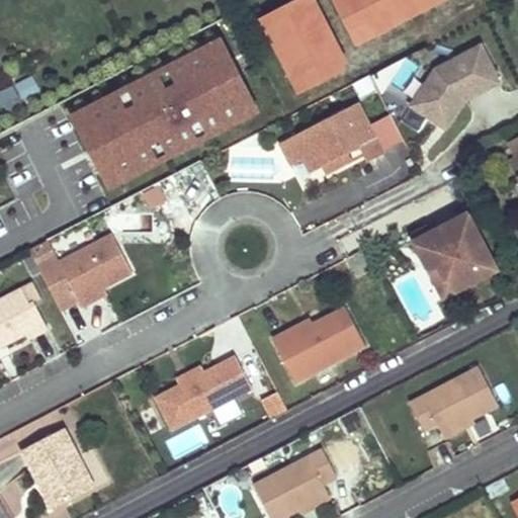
[(300,0),(260,18),(296,101),(352,77),(319,0),(300,0)]
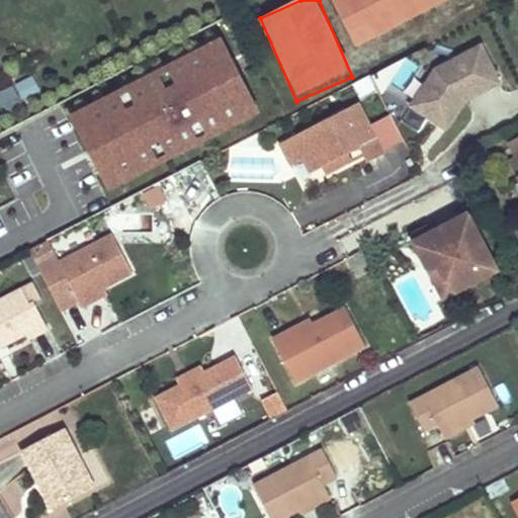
[(331,0),(357,52),(454,4),(451,0),(331,0)]
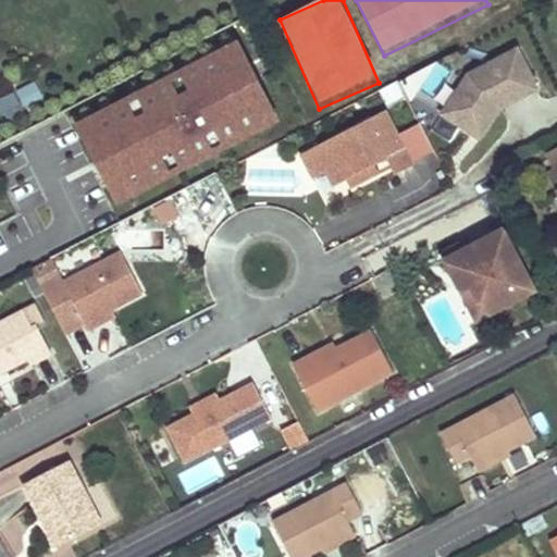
[(76,123),(116,211),(284,135),(244,47),(76,123)]
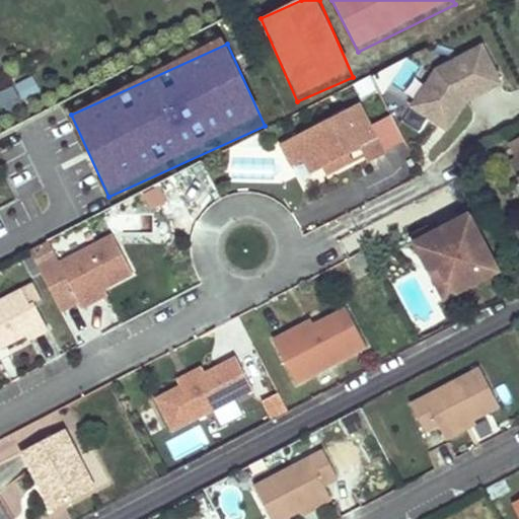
[(502,82),(483,46),(436,70),(413,105),(441,125),(457,100),(462,97),(502,82)]
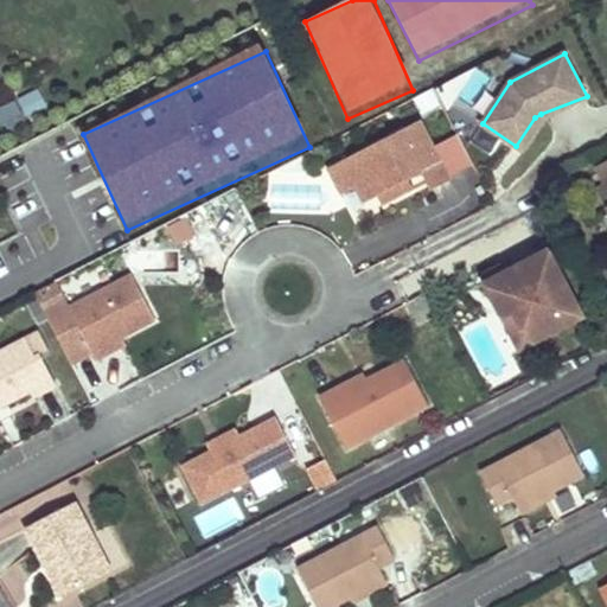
[(40,90),(21,97),(29,116),(49,108),(40,90)]
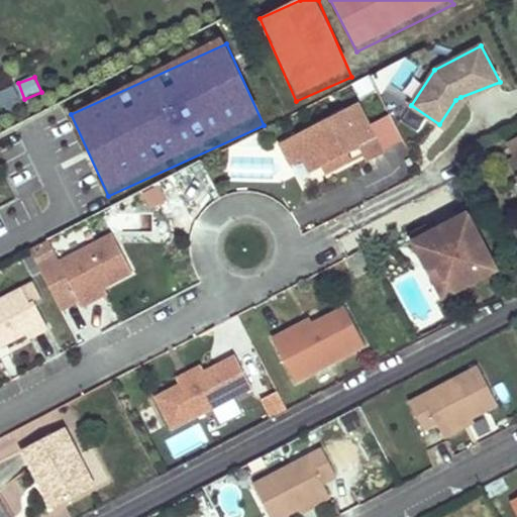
[(0,112),(3,119),(25,109),(14,85),(0,92),(0,112)]
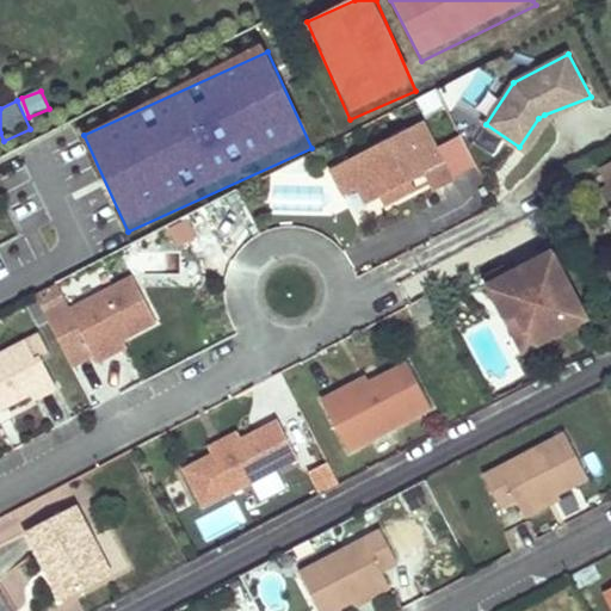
[(538,118),(519,147),(525,152),(547,119),(544,115),(538,118)]
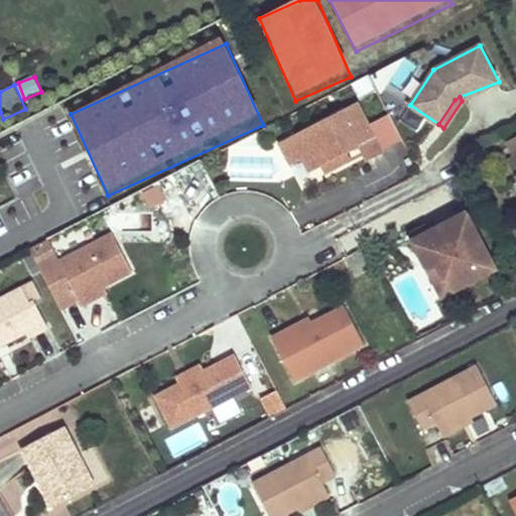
[(358,103),(291,136),(303,159),(310,172),(339,158),(337,155),(342,152),(344,155),(360,147),(367,161),(384,153),(358,103)]
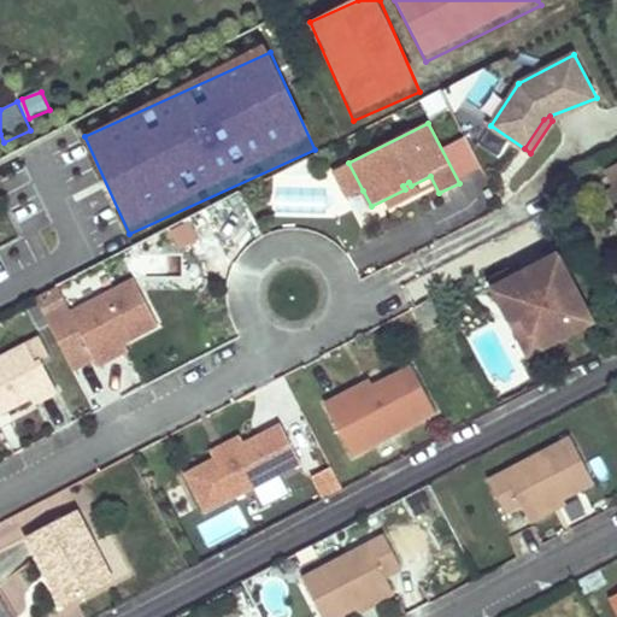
[(348,163),(335,171),(348,198),(363,191),(348,163)]
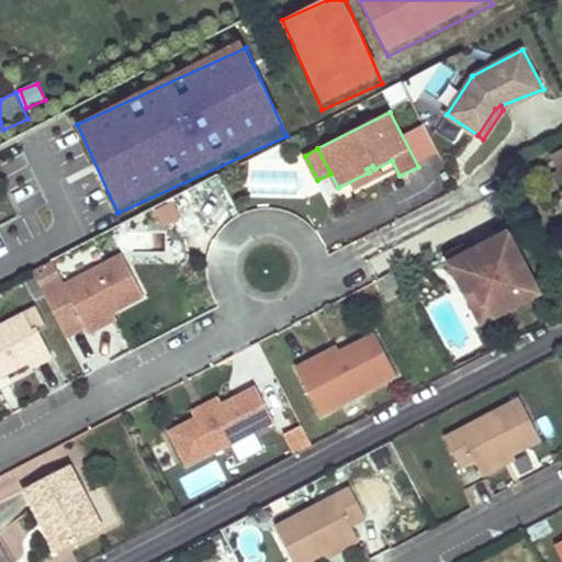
[(463,245),(446,255),(464,291),(471,293),(476,290),(485,305),(489,303),(496,317),(541,293),(508,231),(474,248),(463,245)]
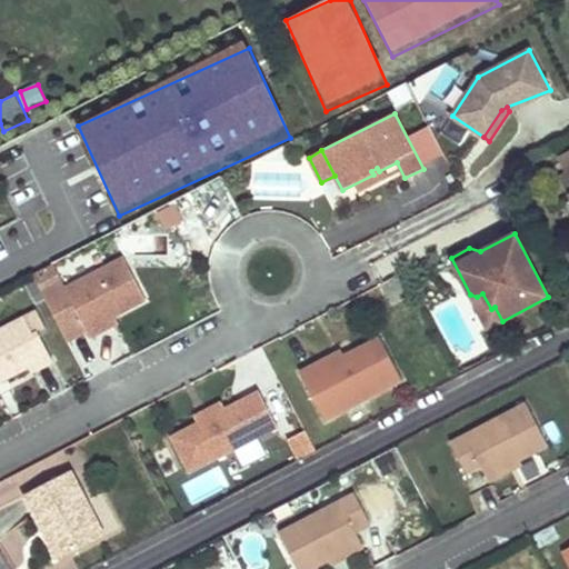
[(62,280),(42,291),(67,340),(87,330),(101,322),(146,299),(123,258),(66,288),(62,280)]
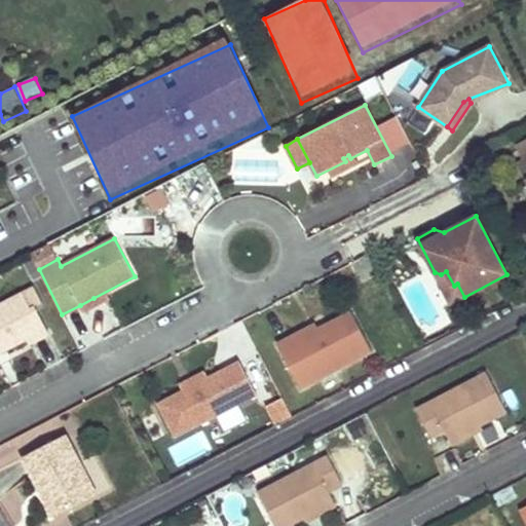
[(441,274),(435,272),(451,303),(464,297),(457,284),(454,286),(446,271),(441,274)]
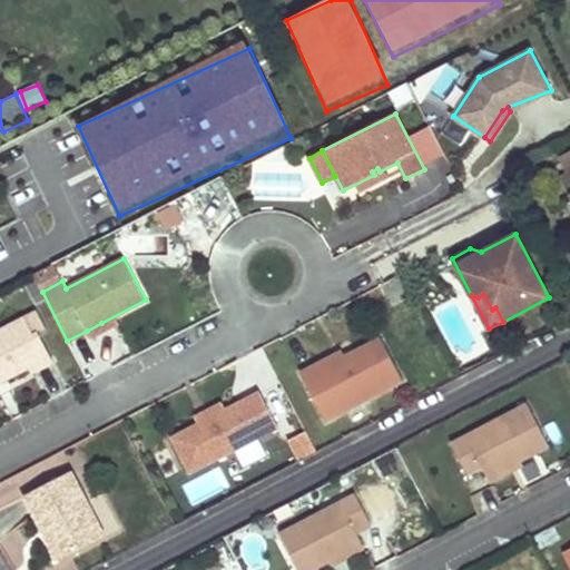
[(36,313),(0,331),(0,381),(1,384),(29,370),(31,374),(51,363),(37,334),(45,330),(36,313)]
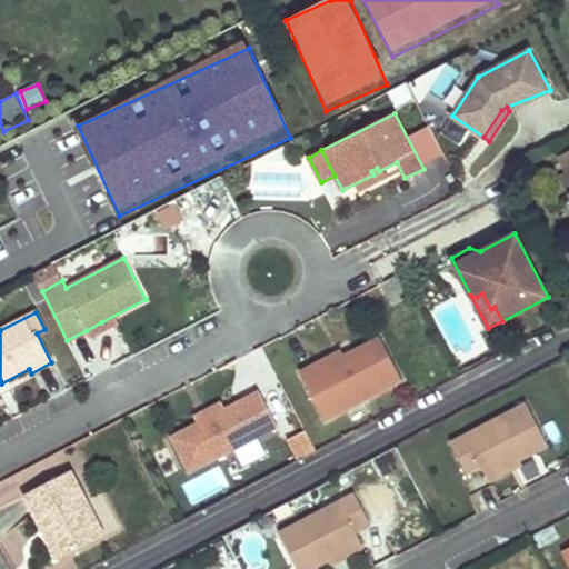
[(101,322),(87,330),(91,340),(106,332),(101,322)]
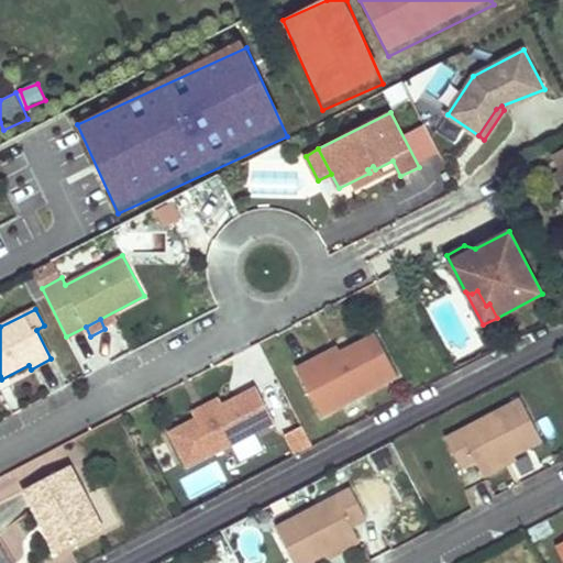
[(331,352),(297,368),(322,416),(399,376),(377,334),(333,357),(331,352)]
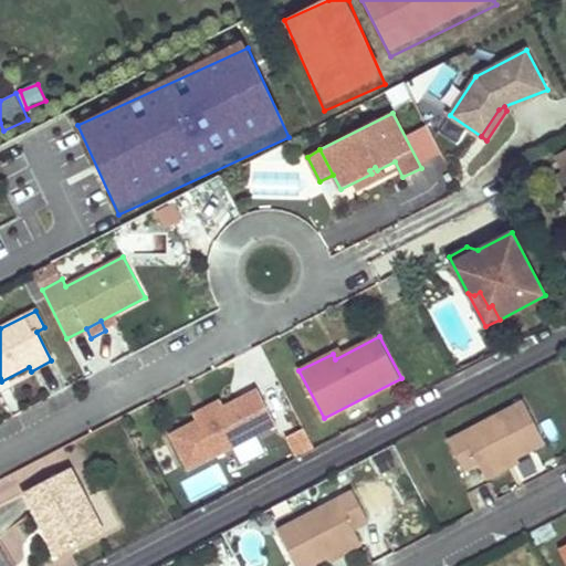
[(197,422),(170,436),(189,471),(278,425),(259,389),(224,407),(197,422)]
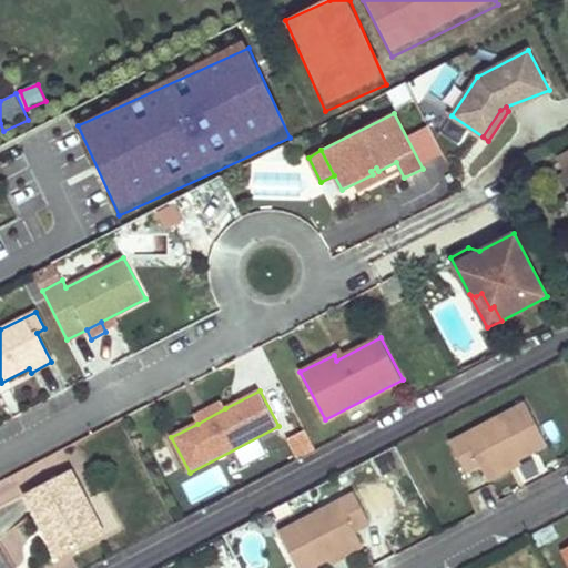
[(222,403),(194,417),(198,424),(225,408),(222,403)]
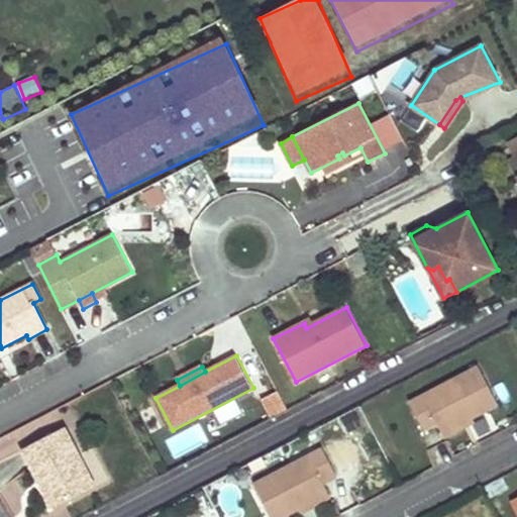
[(479,368),(410,403),(424,429),(437,423),(442,432),(472,417),(498,403),(479,368)]
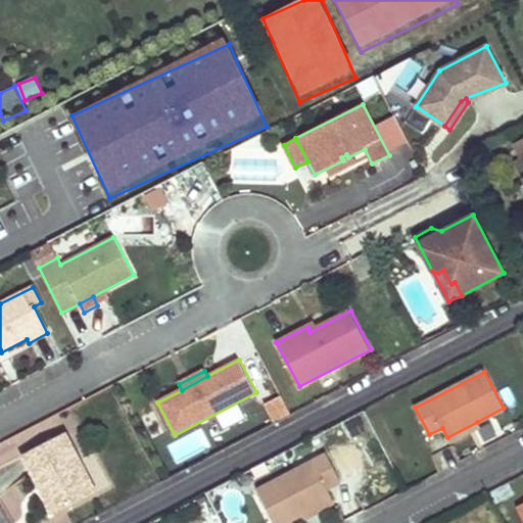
[(273,423),(290,414),(281,395),(264,405),(273,423)]
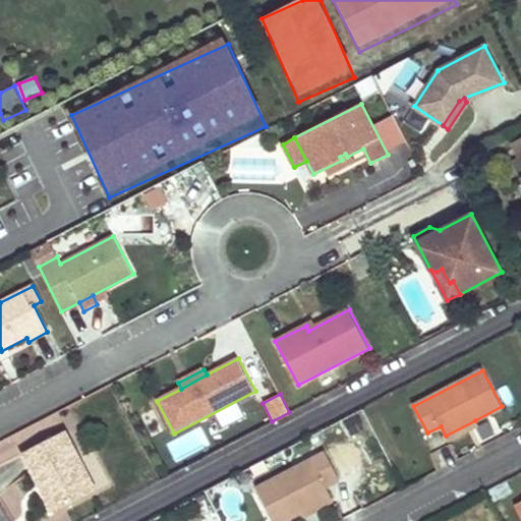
[(475,420),(446,436),(449,443),(478,426),(475,420)]
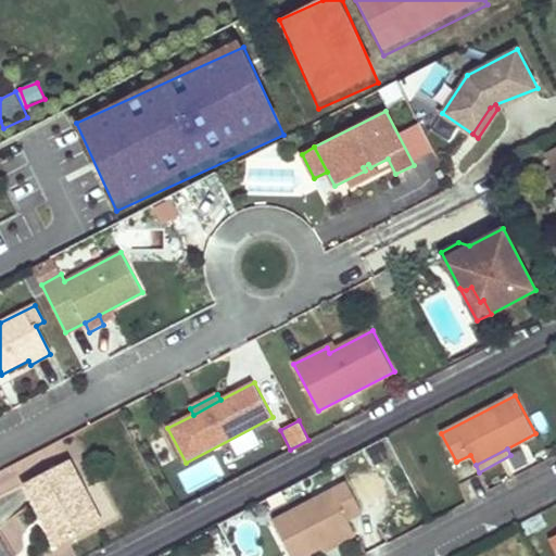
[(57,547),(102,523),(70,460),(24,484),(57,547)]
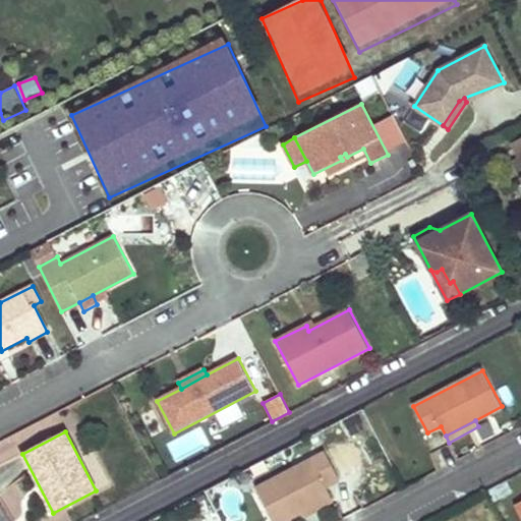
[(323,455),(254,489),(271,520),(285,520),(300,513),(330,498),(325,487),(337,481),(323,455)]
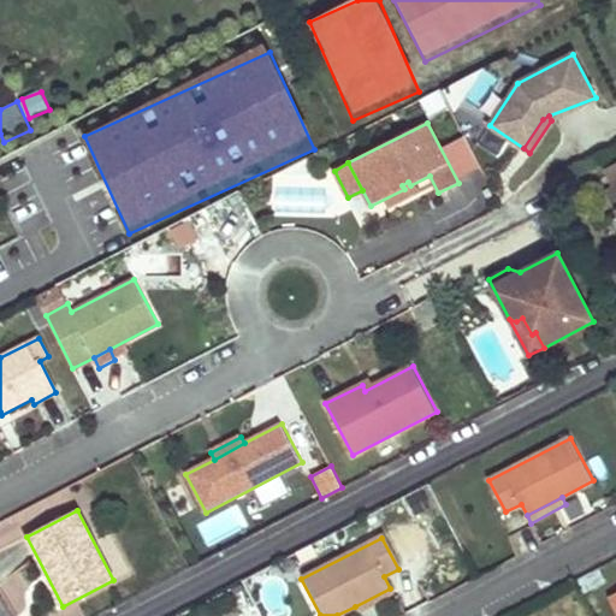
[(394,596),(390,588),(355,606),(359,614),(394,596)]
